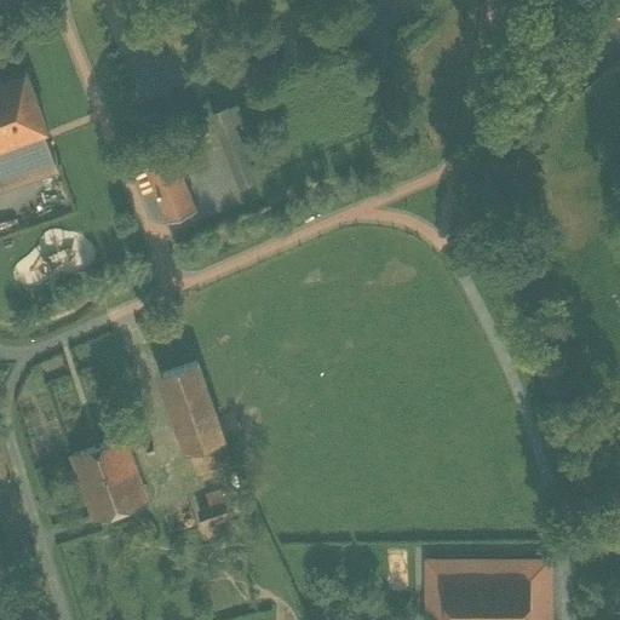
[(0,79),(0,143),(44,128),(47,127),(27,70),(0,79)]
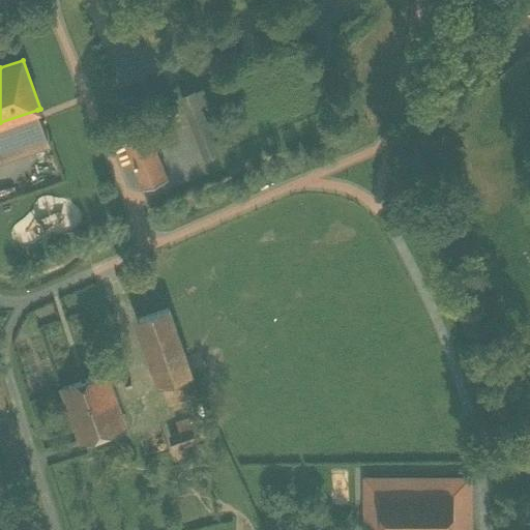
[(193,94),(183,98),(188,111),(198,107),(197,107),(201,105),(206,102),(202,91),(193,95),(193,94)]
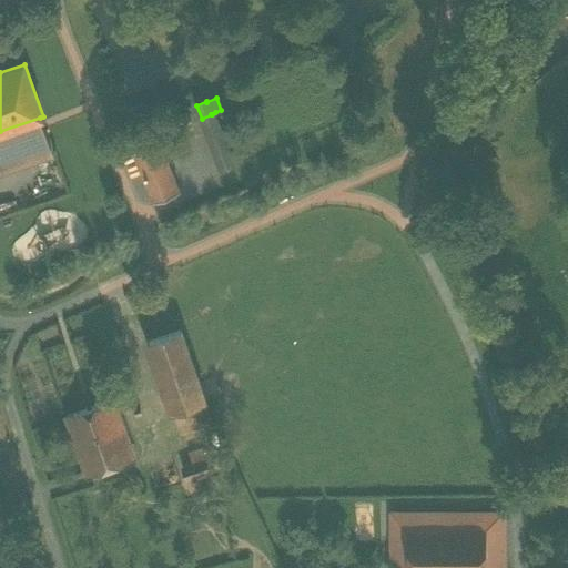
[(193,107),(220,173),(236,165),(215,112),(211,114),(212,114),(202,119),(196,105),(193,107)]
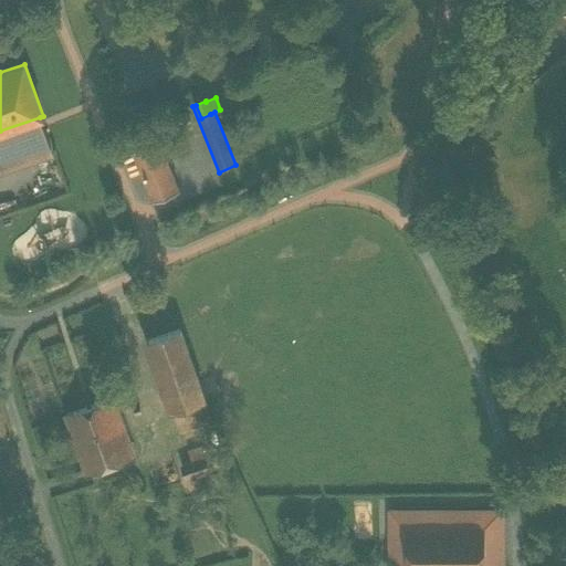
[(169,134),(191,126),(186,113),(165,121),(169,134)]
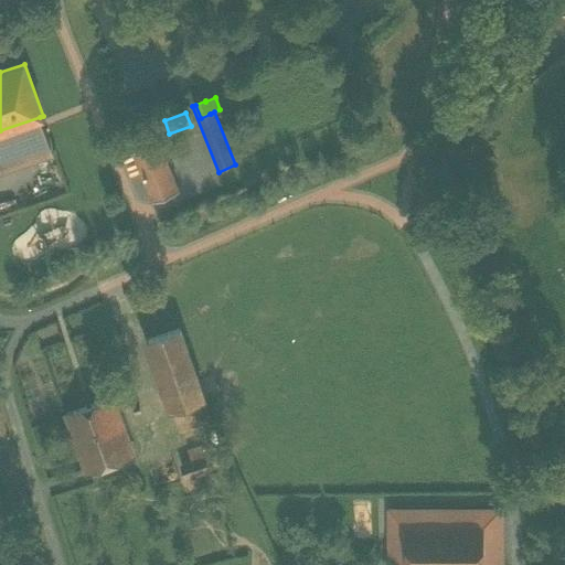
[(40,117),(0,130),(0,173),(53,155),(40,117)]
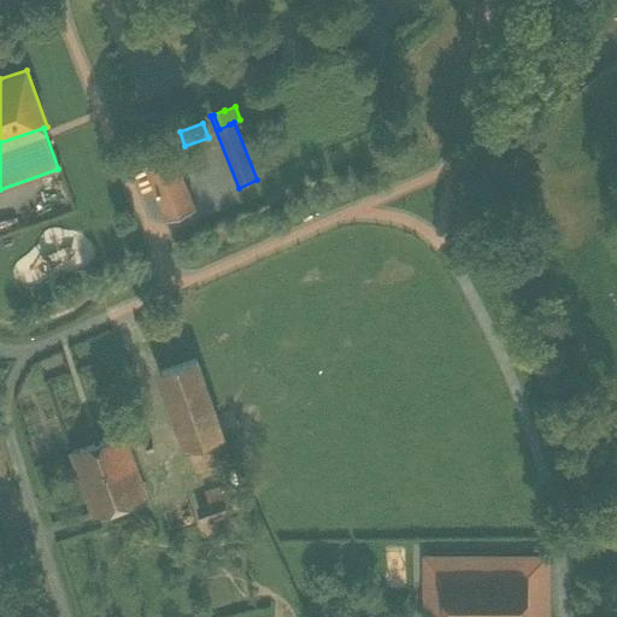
[(183,150),(174,153),(180,170),(191,165),(183,150)]
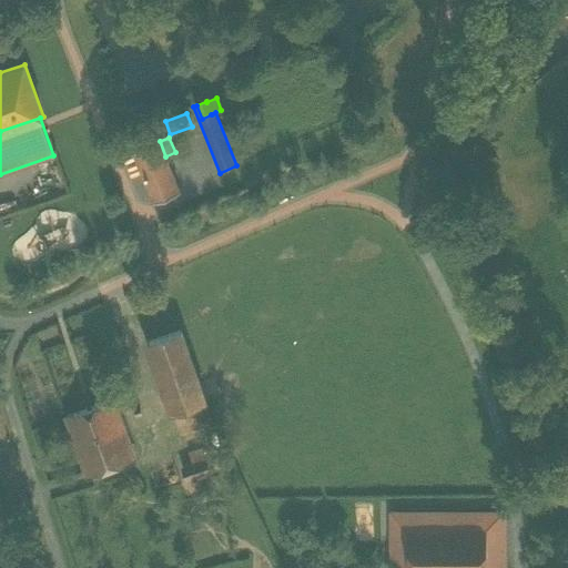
[(133,151),(154,201),(180,191),(165,156),(160,141),(159,140),(133,151)]
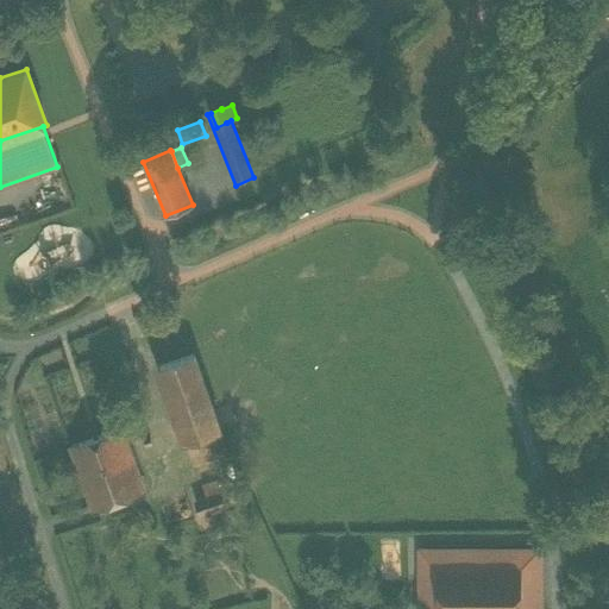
[(159,366),(186,443),(220,431),(214,412),(213,412),(193,355),(159,366)]
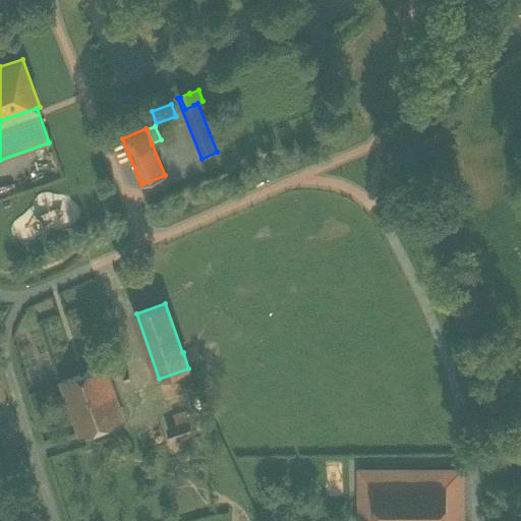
[(60,384),(78,433),(122,417),(104,367),(60,384)]
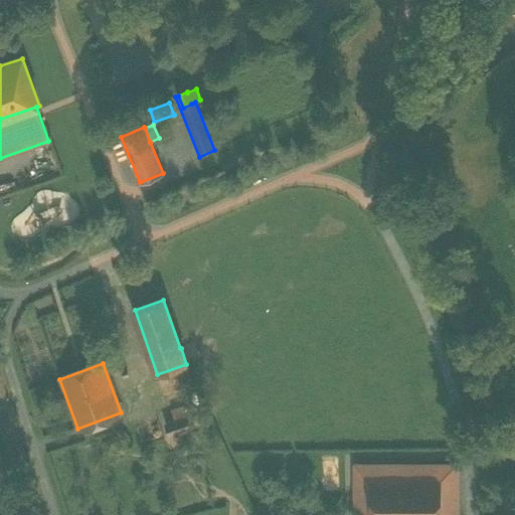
[(175,421),(186,417),(183,408),(172,412),(175,421)]
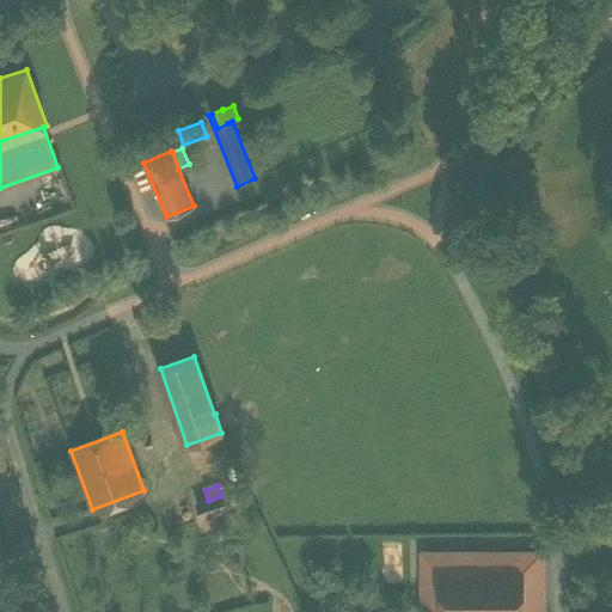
[(196,505),(201,519),(226,509),(221,496),(208,501),(196,505)]
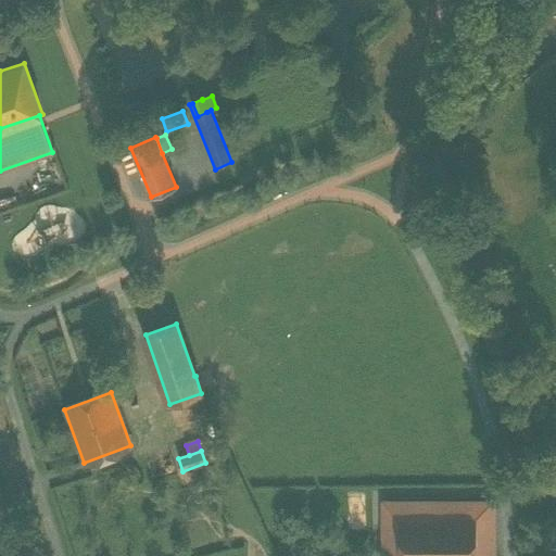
[(476,555),(496,555),(496,500),(380,501),(380,555),(400,555),(400,519),(477,518),(476,555)]
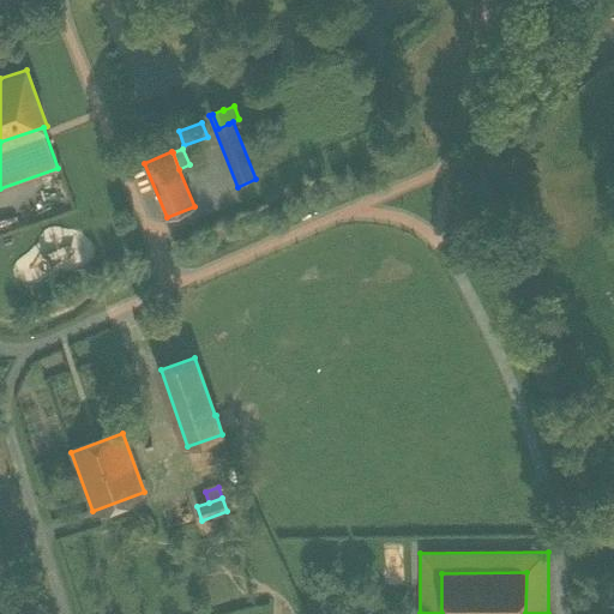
[(441,573),(441,613),(525,613),(527,572),(441,573)]
